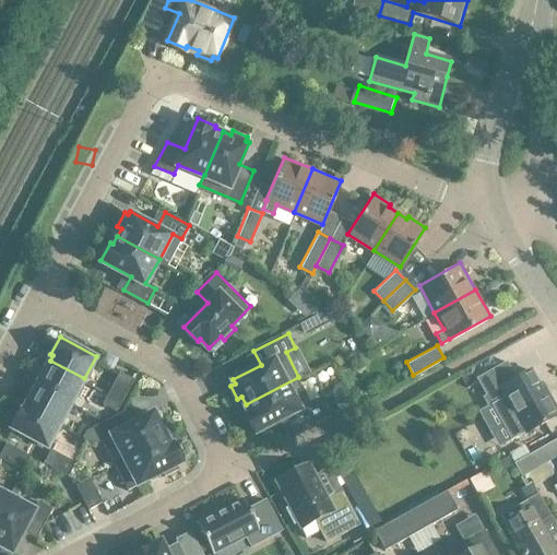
[(487,392),(493,402),(504,422),(512,437),(525,429),(526,429),(542,421),(542,422),(556,413),(556,403),(549,391),(546,392),(532,367),(518,375),(508,358),(478,375),(487,392)]
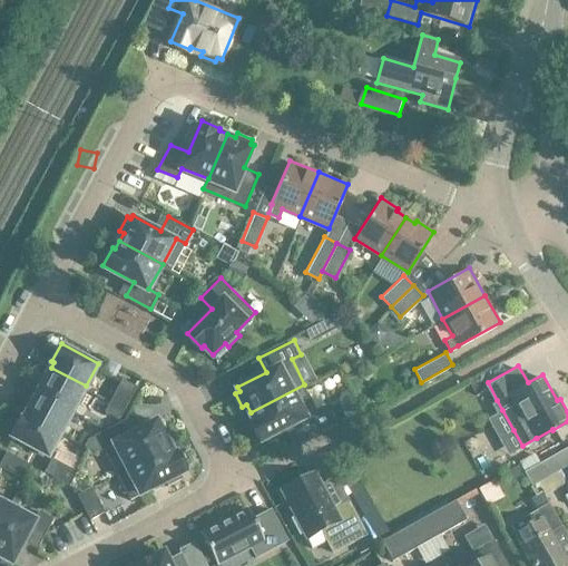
[(51,368),(39,390),(74,409),(86,386),(51,368)]
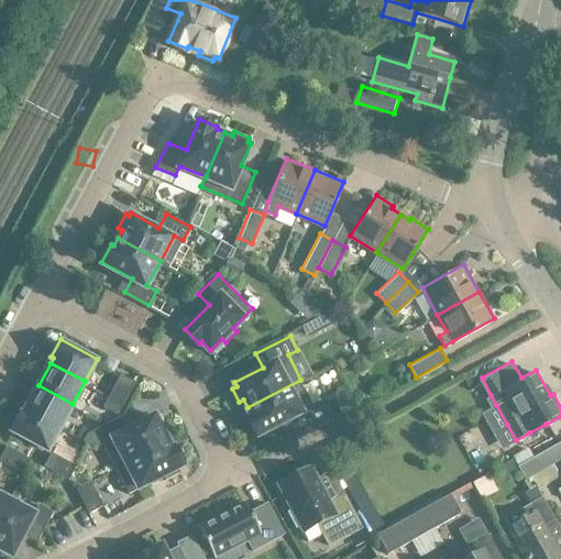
[(122,372),(110,395),(124,403),(136,380),(122,372)]
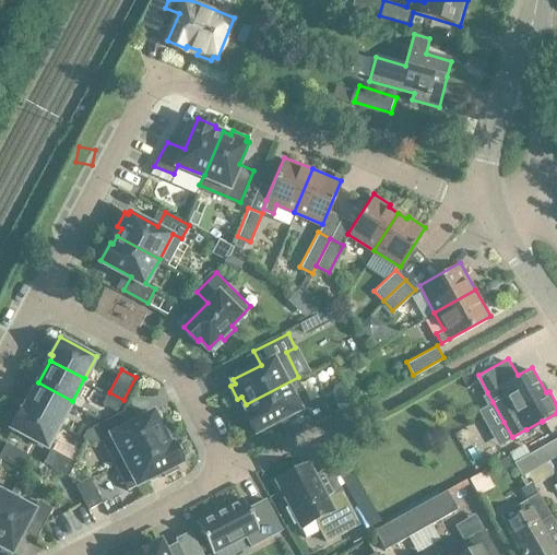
[(298,377),(246,404),(249,413),(247,414),(257,432),(262,428),(264,433),(279,424),(276,421),(287,415),(296,433),(332,414),(322,394),(311,401),(298,377)]
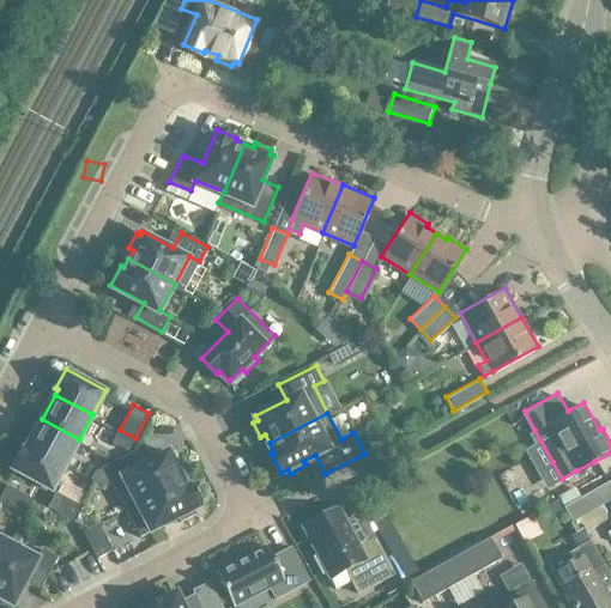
[(79,439),(42,419),(29,443),(66,463),(79,439)]
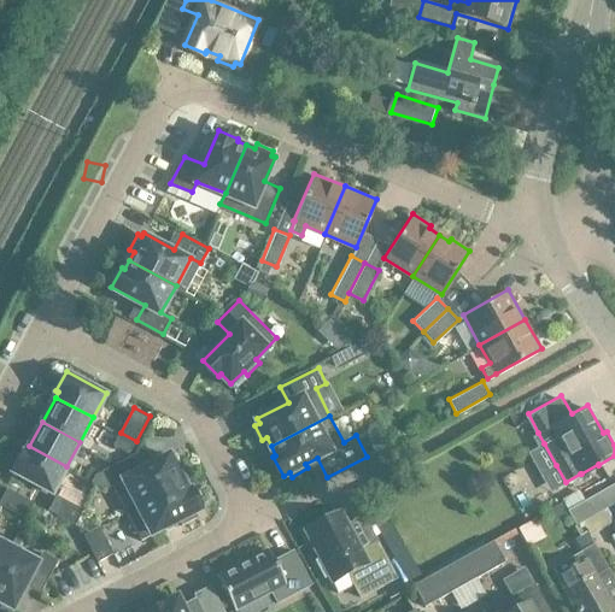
[(132,448),(136,441),(121,433),(115,443),(128,449),(132,448)]
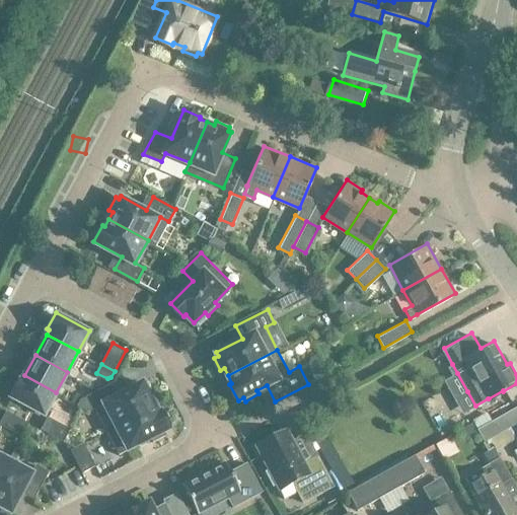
[(56,392),(24,375),(21,380),(19,379),(11,395),(45,414),(56,392)]
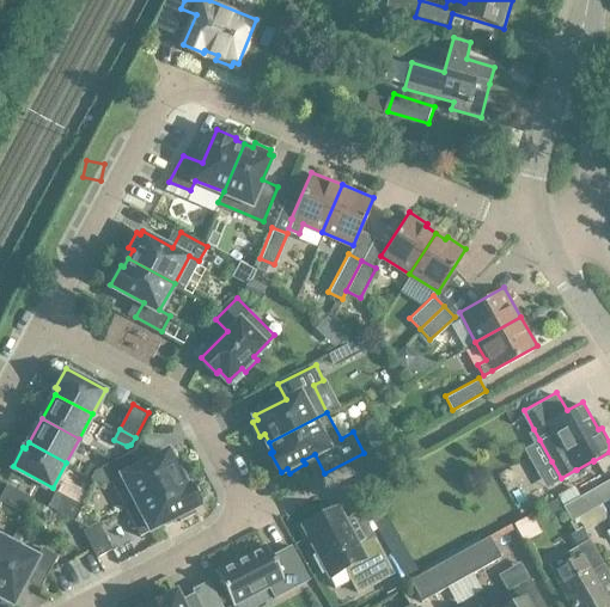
[(132,451),(105,464),(114,479),(127,507),(184,477),(180,468),(184,466),(176,451),(171,453),(170,449),(139,465),(132,451)]
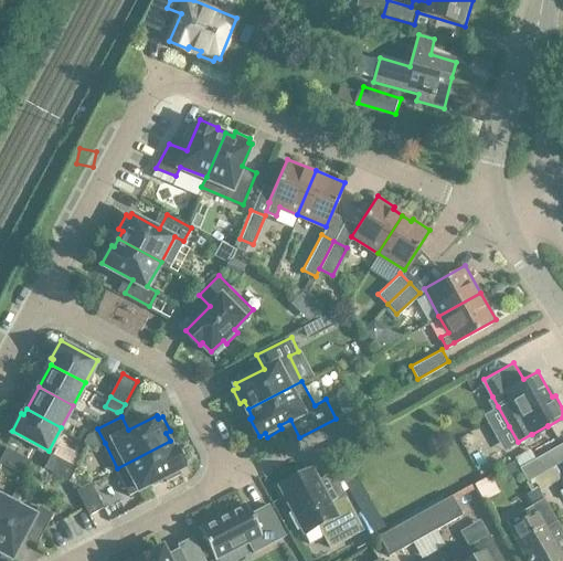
[(96,447),(105,443),(97,429),(89,432),(96,447)]
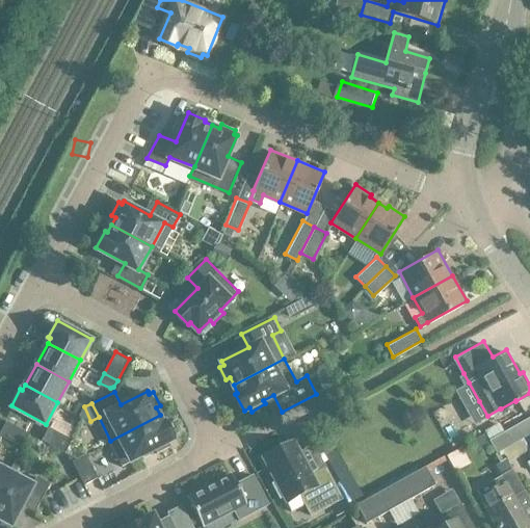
[(163,422),(160,415),(110,441),(123,465),(156,447),(158,451),(170,444),(168,440),(175,438),(166,421),(163,422)]
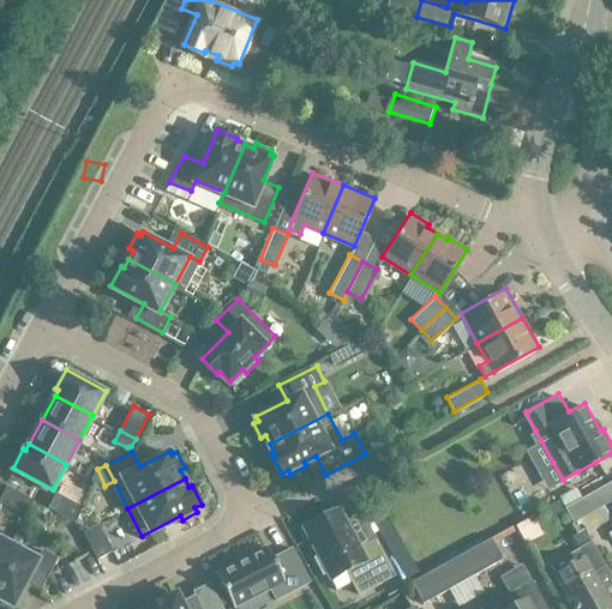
[(611,482),(571,505),(580,518),(611,499),(611,482)]
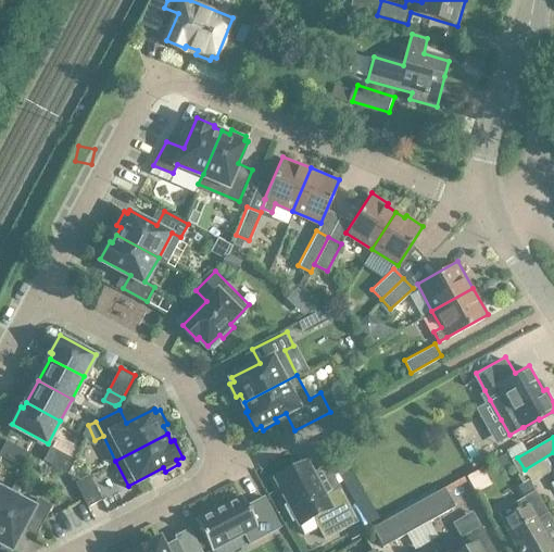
[(33,451),(8,438),(0,452),(25,465),(33,451)]
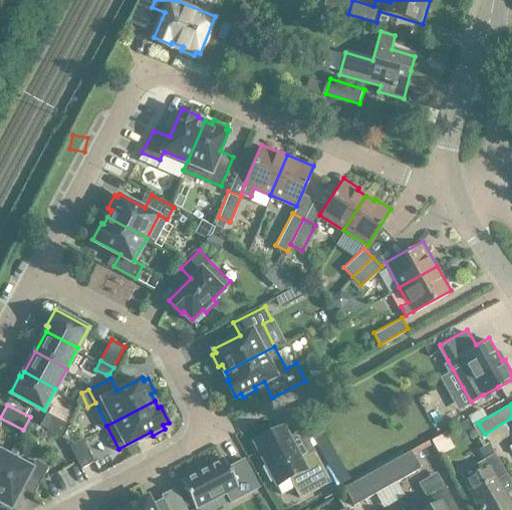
[(71,423),(48,411),(41,424),(64,436),(71,423)]
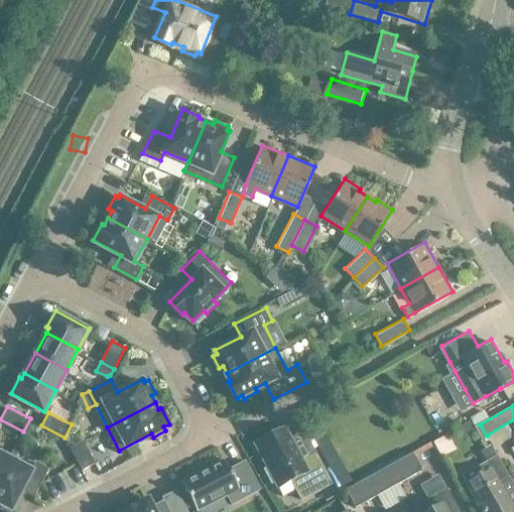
[(466,434),(476,428),(471,418),(461,424),(466,434)]
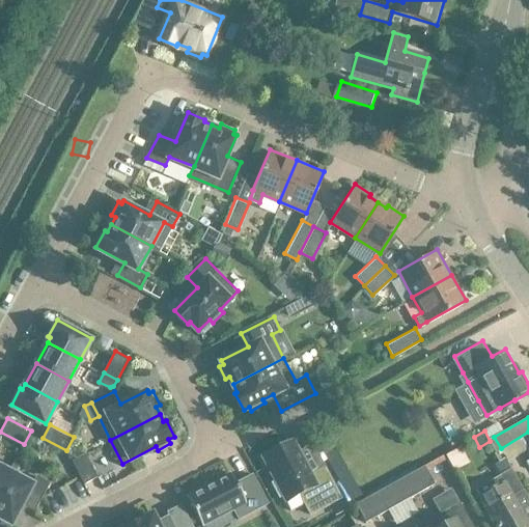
[(273,480),(280,495),(284,493),(287,499),(301,492),(311,511),(341,496),(325,463),(311,470),(295,439),(265,454),(277,478),(273,480)]
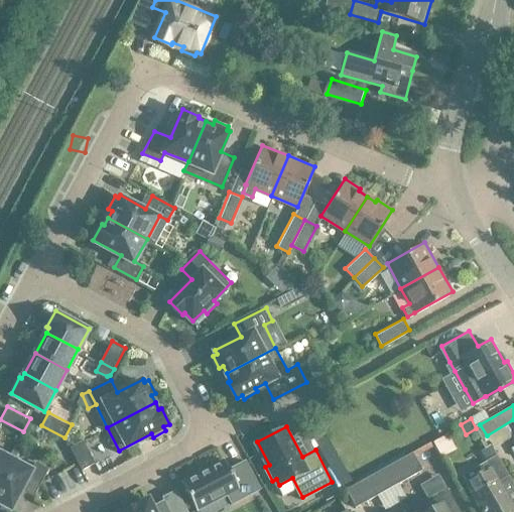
[(73,446),(81,462),(85,469),(97,462),(85,439),(73,446)]
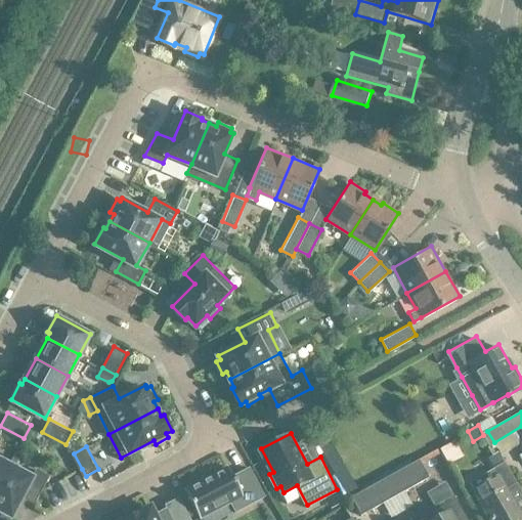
[(0,481),(9,464),(0,458),(0,481)]
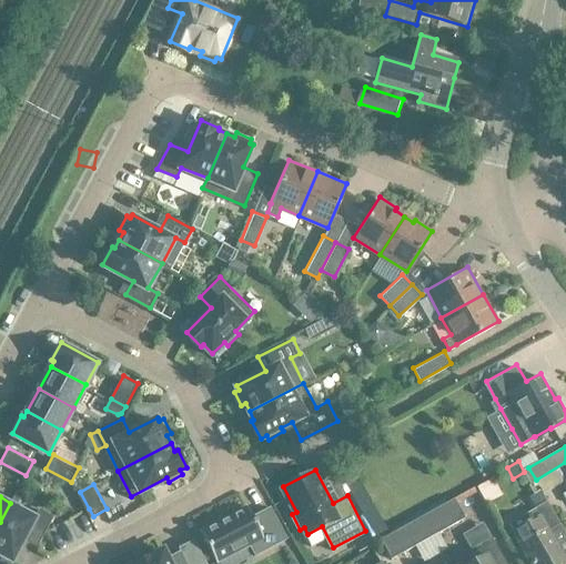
[(455,499),(428,514),(440,533),(466,519),(455,499)]
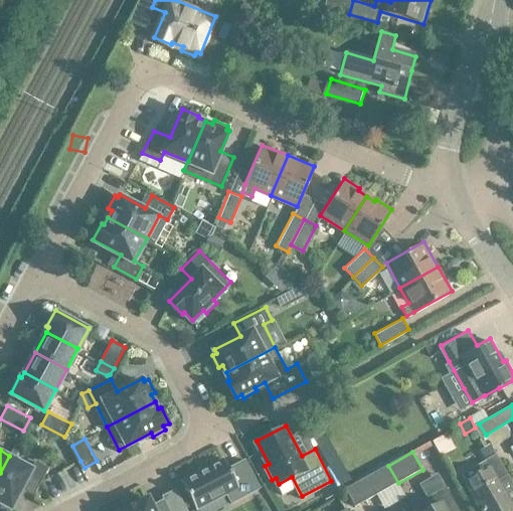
[(484,510),(494,510),(512,501),(501,482),(511,476),(497,452),(487,458),(486,458),(463,472),(467,480),(484,510)]
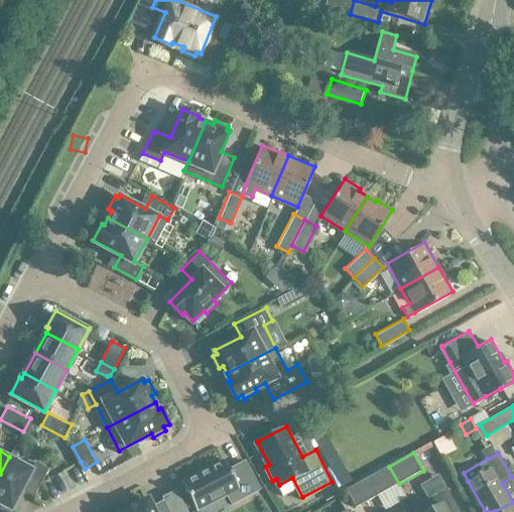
[(9,457),(0,474),(0,507),(8,511),(10,508),(14,509),(27,484),(39,491),(51,468),(38,462),(34,470),(9,457)]
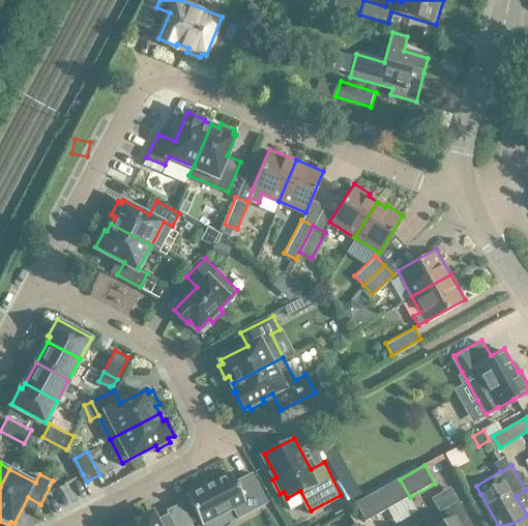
[(232,470),(187,493),(203,523),(234,506),(239,516),(268,500),(253,471),(236,479),(232,470)]
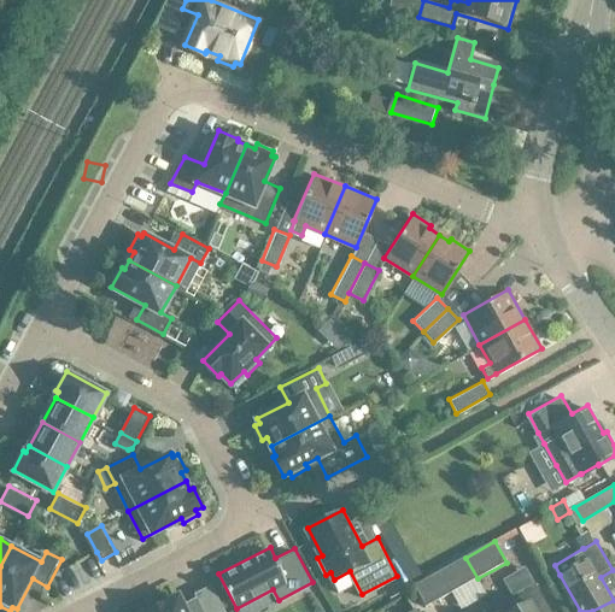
[(478,578),(466,558),(415,586),(427,607),(478,578)]
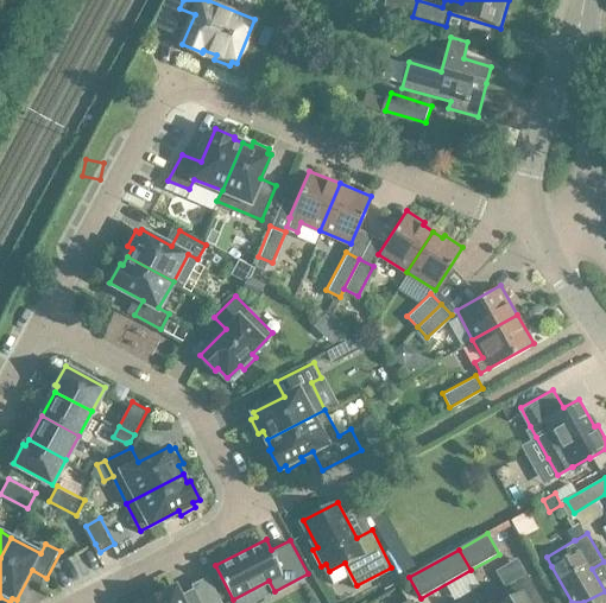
[(506,602),(543,602),(528,575),(505,588),(512,600),(506,602)]
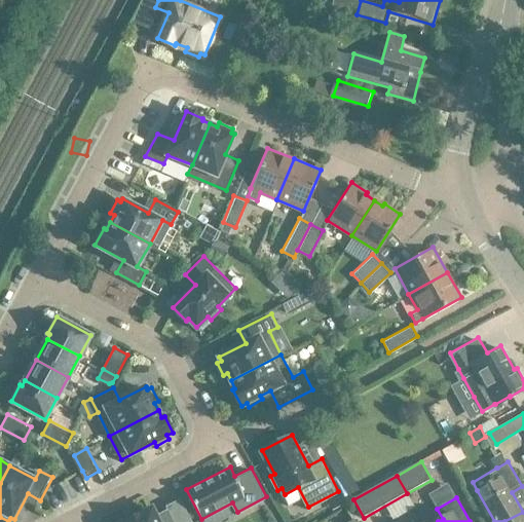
[(157,515),(154,509),(127,521),(195,521),(194,519),(188,521),(177,521),(170,509),(157,515)]
